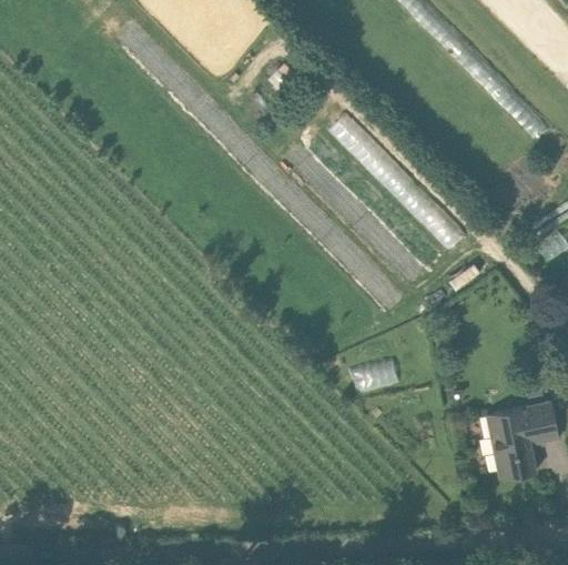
[(383,151),(346,113),(330,129),(366,167),(383,151)]
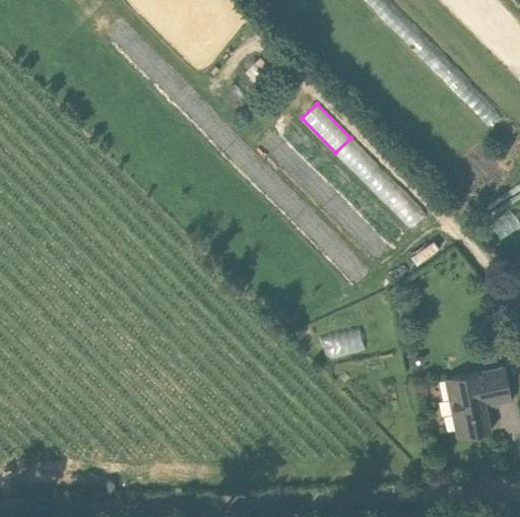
[(386,176),(381,182),(395,192),(385,205),(414,227),(429,208),(386,176)]
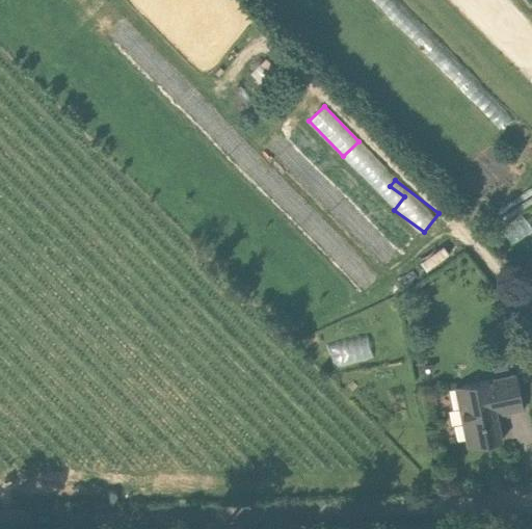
[(336,369),(375,361),(370,336),(330,345),(336,369)]
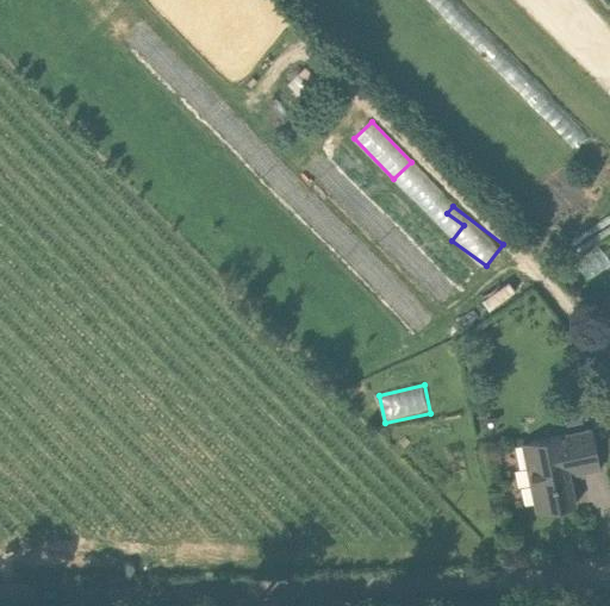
[(577,404),(561,407),(566,429),(582,425),(577,404)]
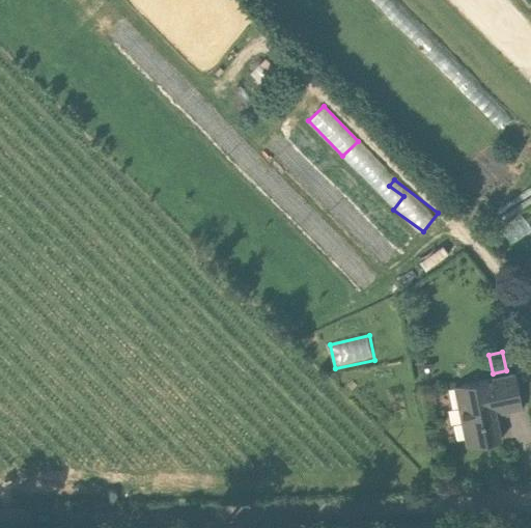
[(467,450),(501,443),(496,417),(523,412),(515,378),(454,391),(467,450)]
